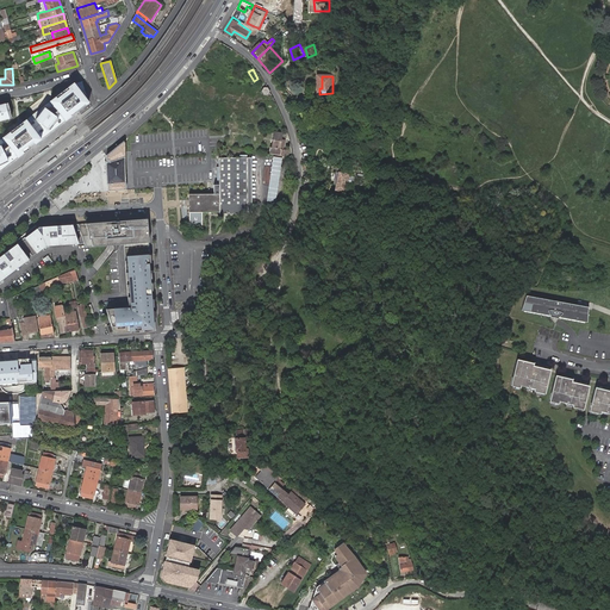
[(0,169),(6,166),(19,155),(35,144),(43,138),(88,104),(81,81),(72,85),(22,122),(0,138),(0,169)]
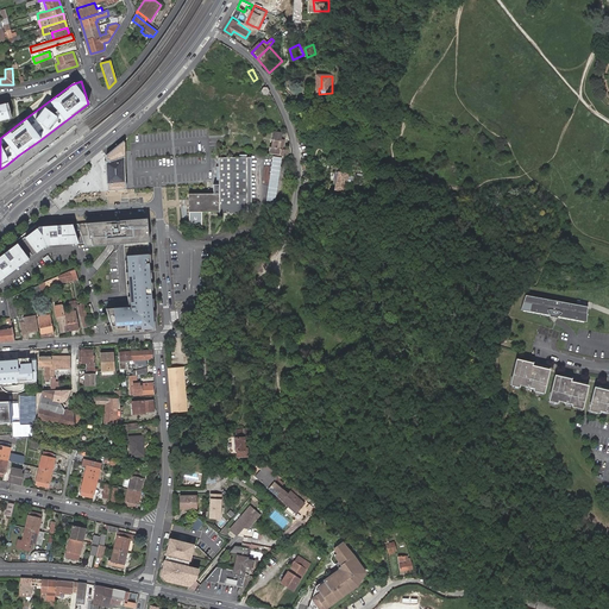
[(182,101),(193,89),(184,81),(174,93),(182,101)]
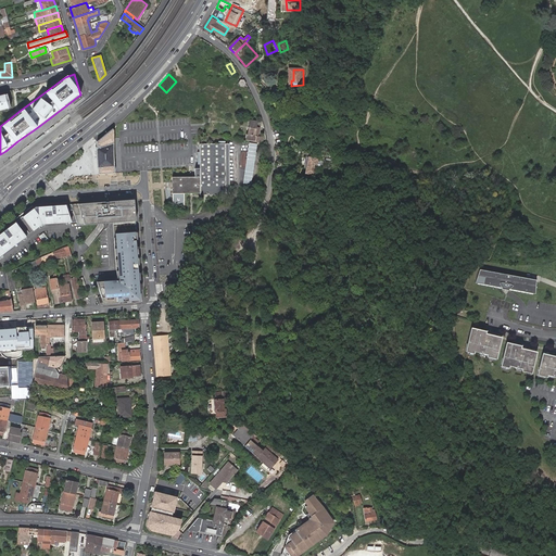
[(229,109),(234,86),(224,83),(218,106),(229,109)]
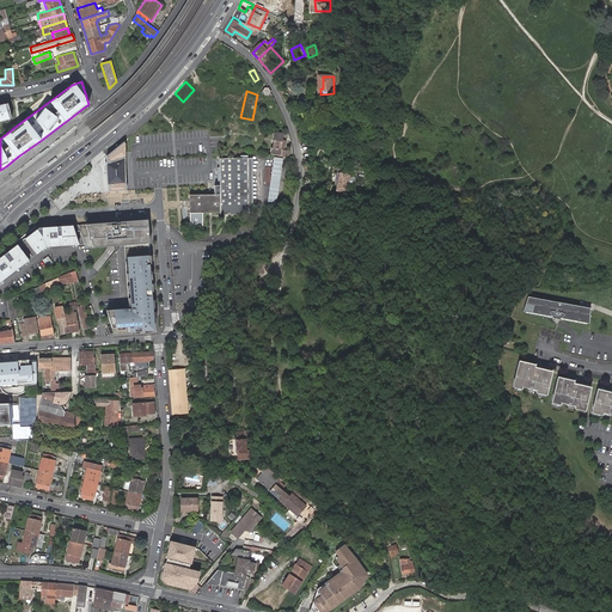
[(374,101),(373,92),(355,95),(356,103),(374,101)]
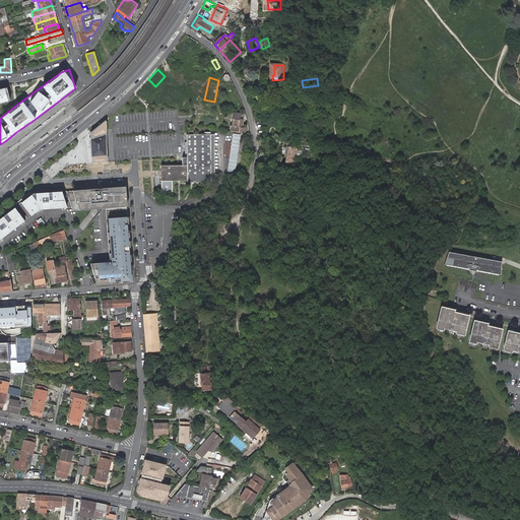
[(0,104),(9,102),(6,88),(0,89),(0,104)]
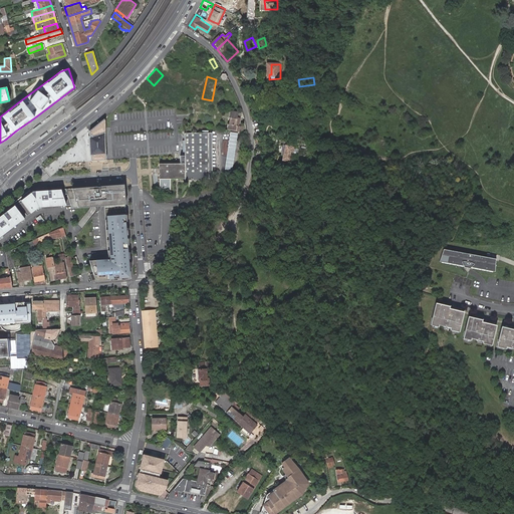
[(196,109),(195,122),(205,122),(206,109),(196,109)]
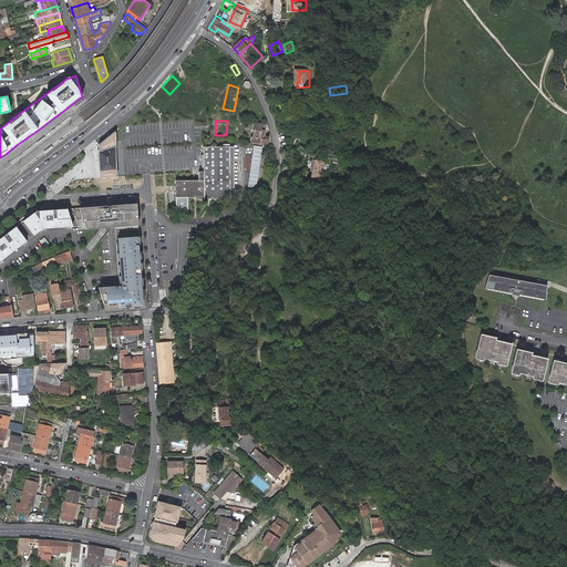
[(250,136),(249,142),(267,146),(268,141),(264,140),(259,138),(261,131),(263,124),(256,123),(253,137),(250,136)]
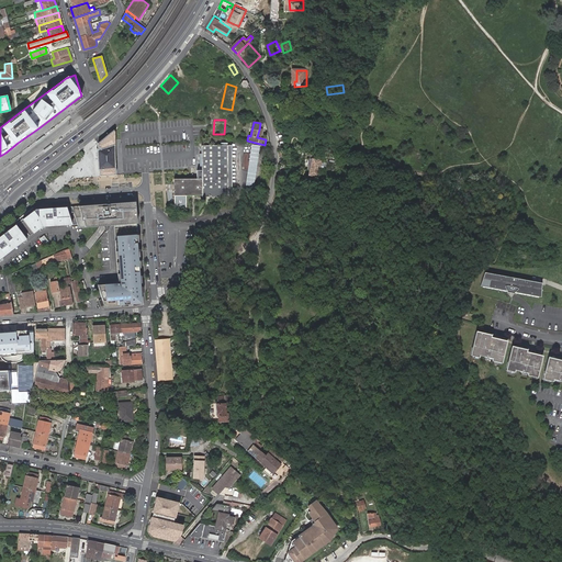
[(113,132),(98,143),(98,148),(97,148),(98,169),(99,169),(99,176),(115,175),(114,132),(113,132)]
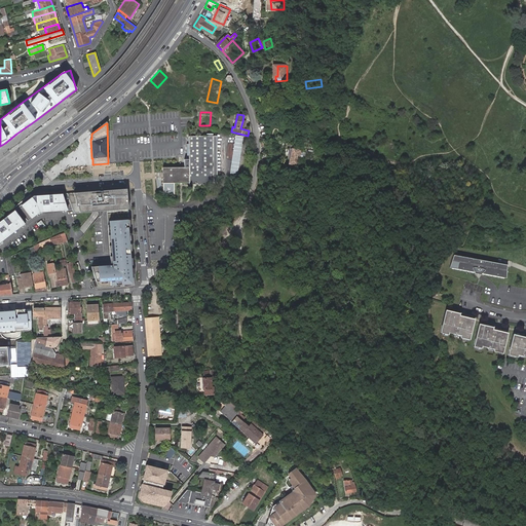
[(189,184),(214,185),(214,137),(213,137),(213,133),(207,133),(207,137),(190,137),(190,167),(163,167),(163,183),(164,183),(163,195),(175,195),(174,183),(189,183),(189,184)]
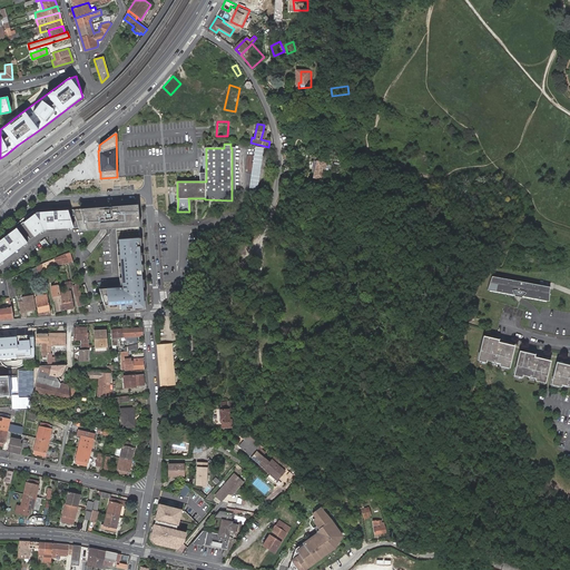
[(264,147),(255,146),(249,188),(258,189),(264,147)]
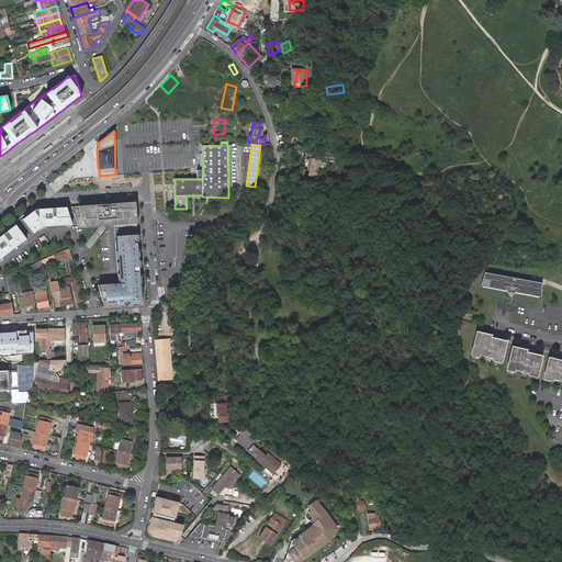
[(323,160),(314,160),(312,176),(322,177),(323,160)]
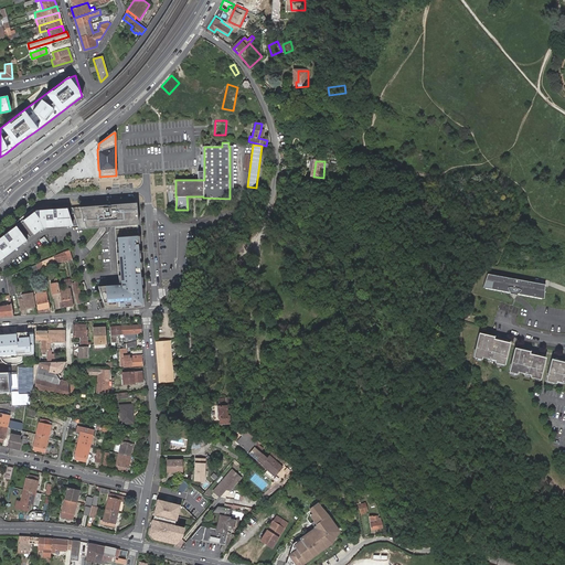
[(131,203),(73,208),(78,225),(81,228),(123,226),(124,237),(118,237),(118,245),(117,245),(119,285),(105,286),(106,300),(103,301),(105,308),(107,307),(124,306),(124,308),(145,306),(137,203),(131,203)]
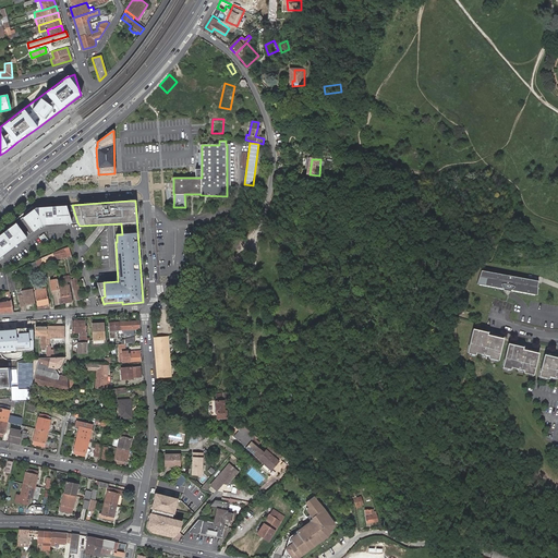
[(0,234),(0,256),(41,225),(77,222),(72,205),(36,208),(0,234)]
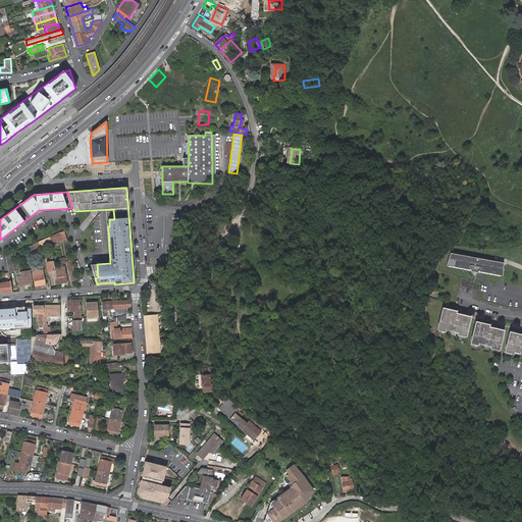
[(41,227),(46,223),(41,218),(37,222),(41,227)]
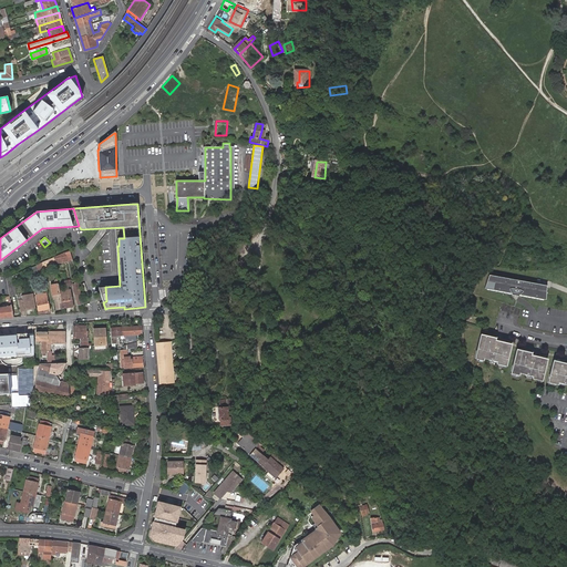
[(280,263),(285,256),(277,250),(272,256),(280,263)]
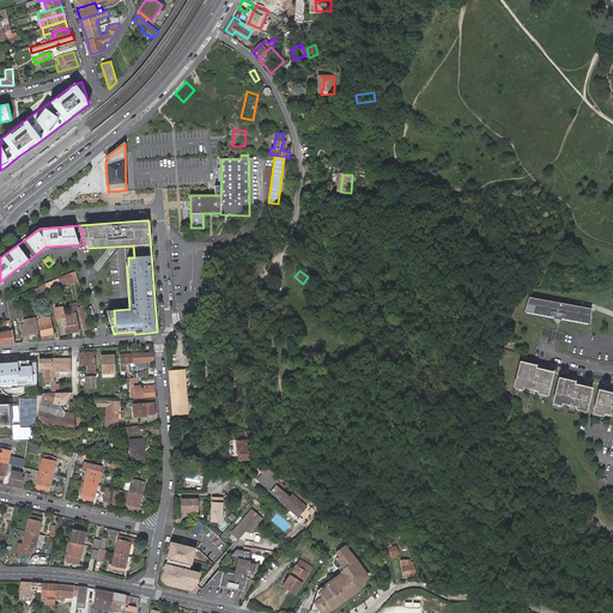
[(72,283),(72,281),(71,272),(58,279),(59,285),(72,283)]
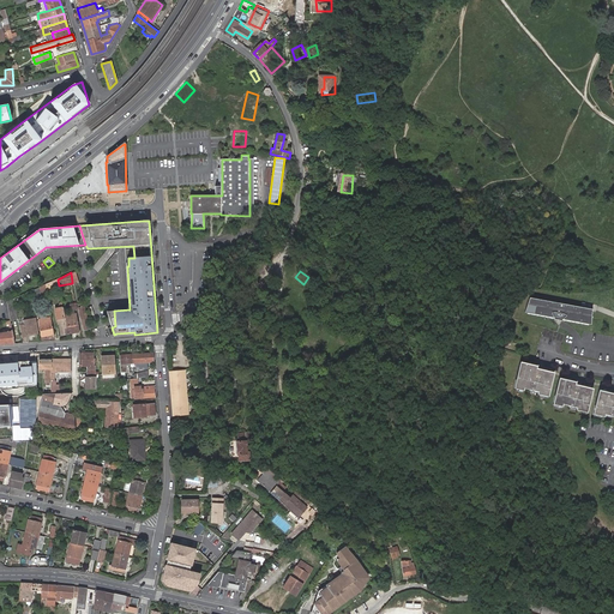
[(529,299),(524,313),(553,318),(554,320),(560,321),(561,320),(590,325),(591,309),(529,299)]
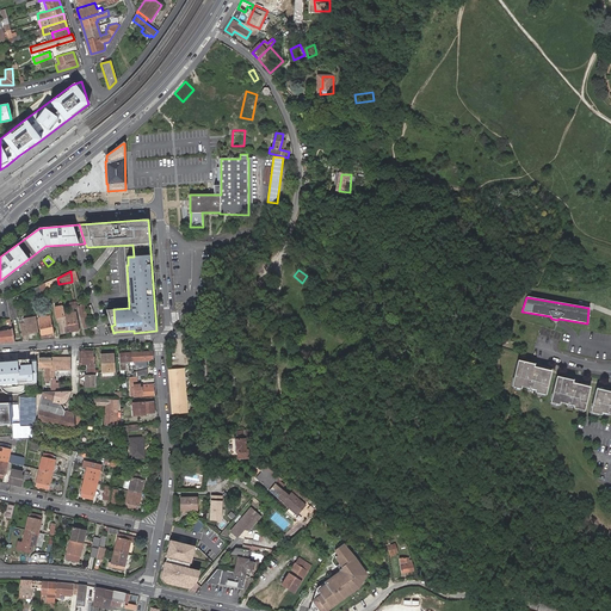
[(14,298),(8,302),(12,328),(19,327),(18,320),(14,298)]
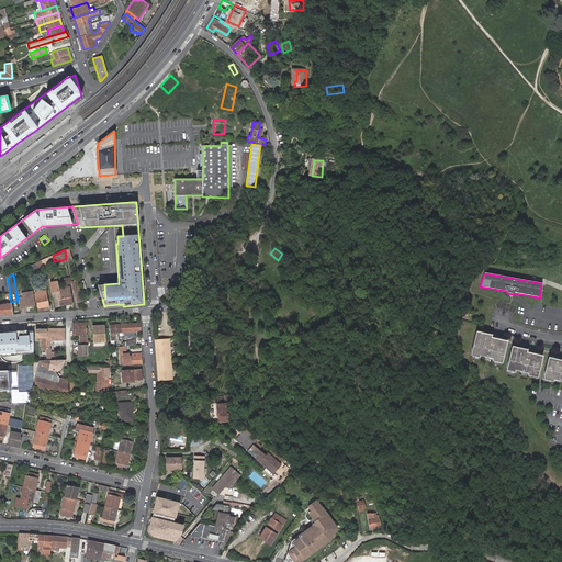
[(56,305),(62,305),(59,290),(57,281),(51,282),(53,295),(55,295),(56,305)]
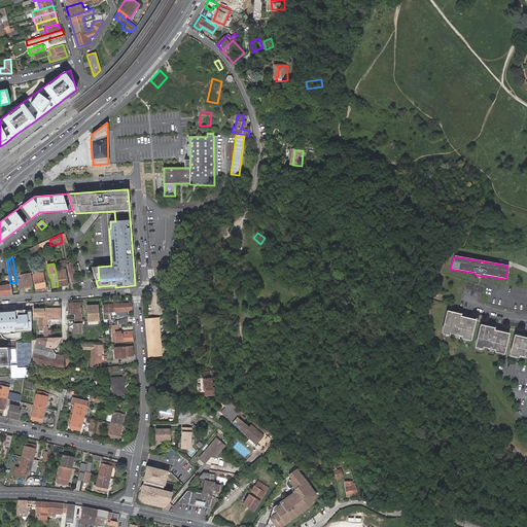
[(56,272),(58,286),(68,284),(66,270),(56,272)]
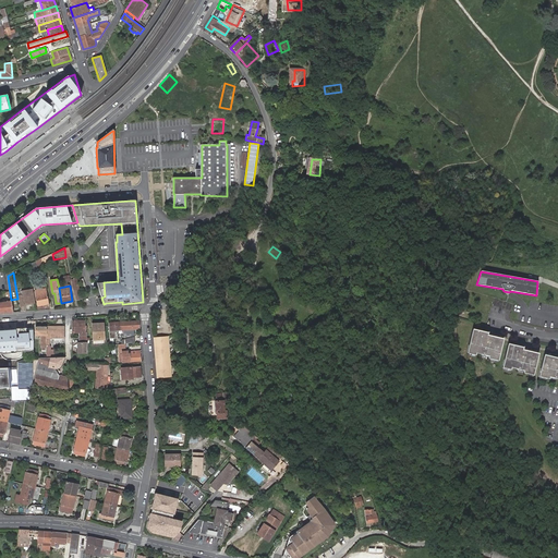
[(33,289),(16,292),(17,299),(19,305),(35,302),(33,289)]
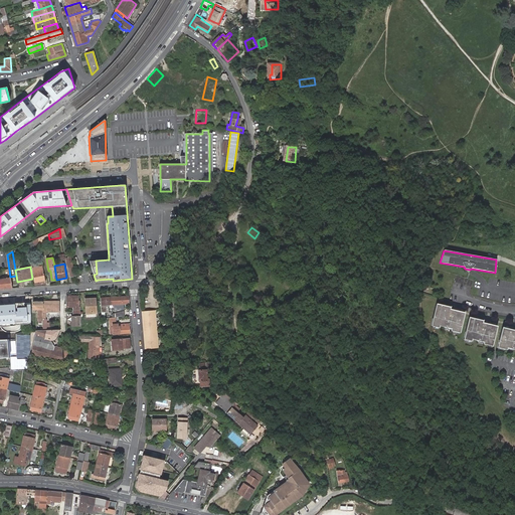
[(33,269),(32,269),(34,282),(45,280),(42,267),(37,268),(33,269)]
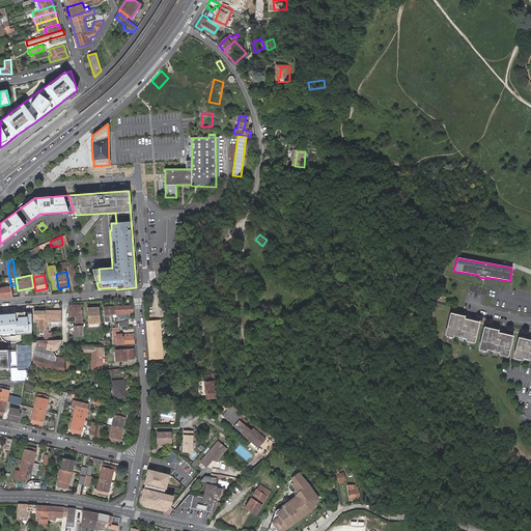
[(0,298),(12,297),(10,285),(0,285),(0,298)]
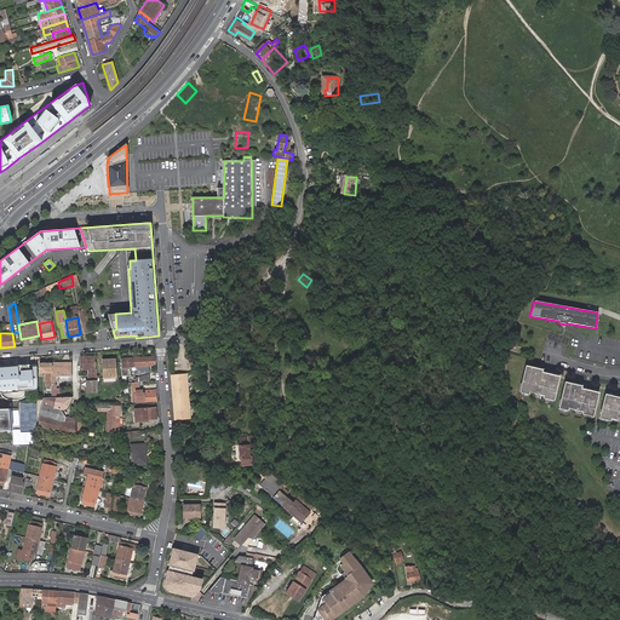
[(93,357),(81,357),(81,369),(96,368),(96,362),(93,362),(93,357)]
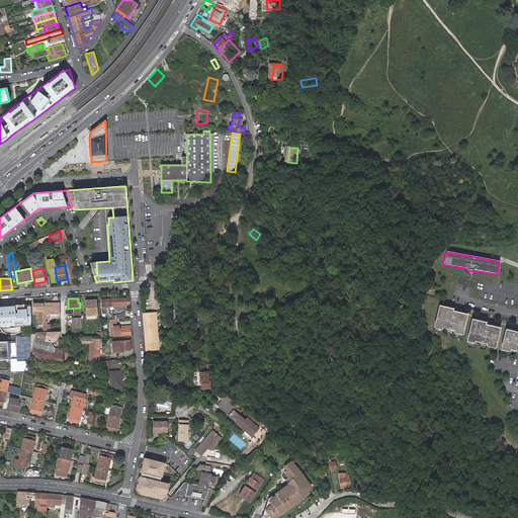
[(128,298),(101,300),(102,315),(106,315),(107,315),(107,308),(114,308),(114,314),(124,313),(124,307),(128,307),(128,298)]
